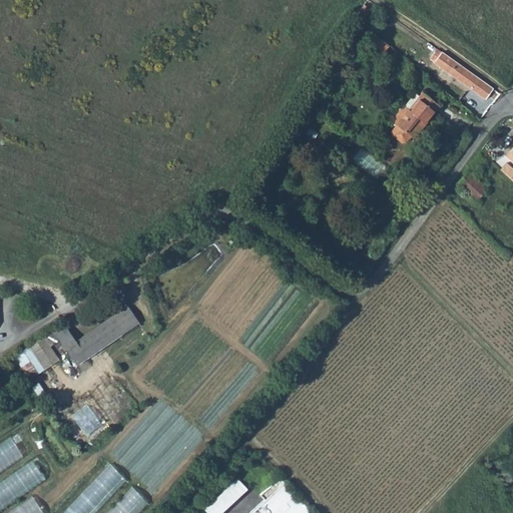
[(364,3),(354,16),(362,22),(372,9),(364,3)]
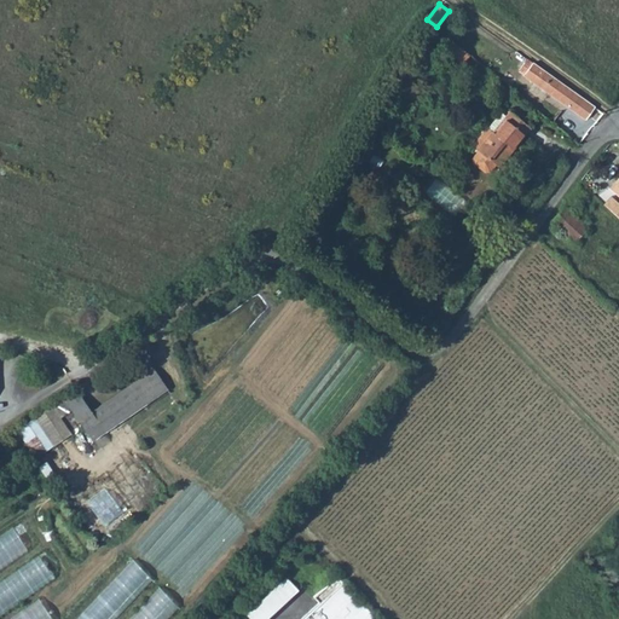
[(450,38),(443,46),(463,64),(472,55),(450,38)]
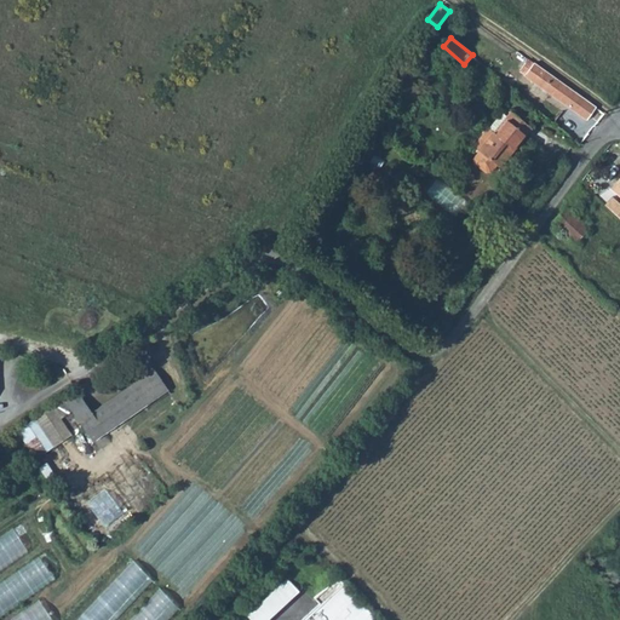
[(595,107),(529,61),(521,72),(586,119),(595,107)]
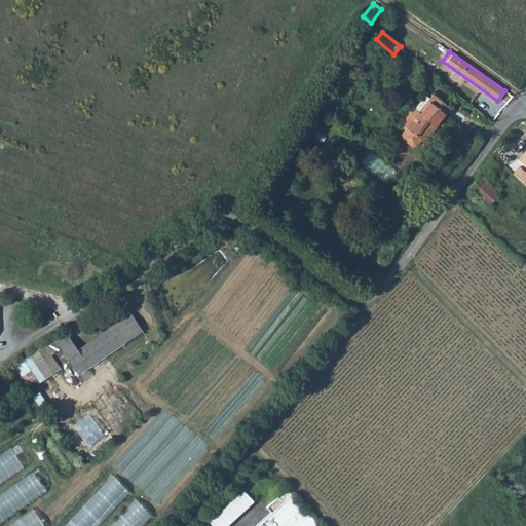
[(452,109),(434,94),(419,111),(416,109),(403,124),(407,128),(403,135),(403,138),(413,146),(417,146),(421,140),(425,142),(437,127),(436,126),(445,114),(447,115),(452,109)]
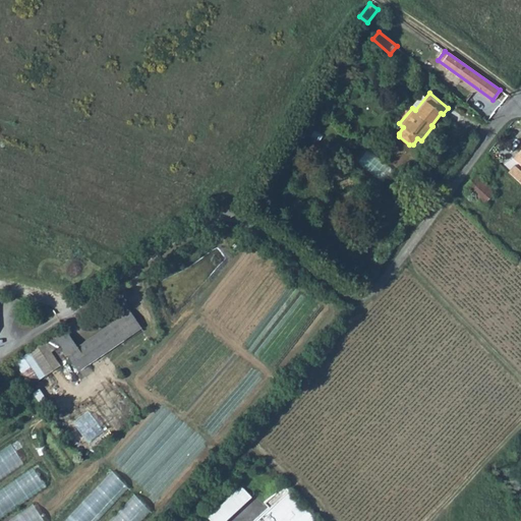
[(422,96),(412,108),(415,110),(425,98),(422,96)]
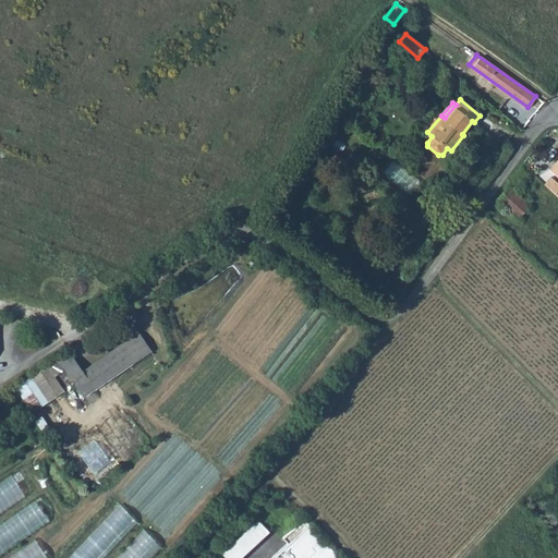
[(506,191),(497,199),(518,218),(528,207),(507,189),(506,191)]
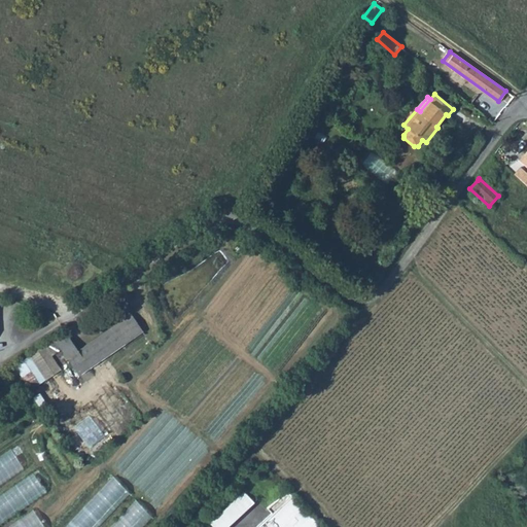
[(78,353),(67,360),(78,378),(143,335),(132,318),(78,353)]
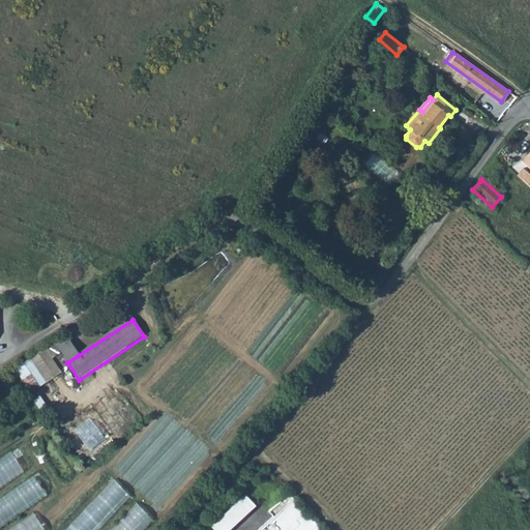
[(62,352),(67,362),(79,355),(66,336),(17,369),(32,393),(61,375),(51,359),(62,352)]
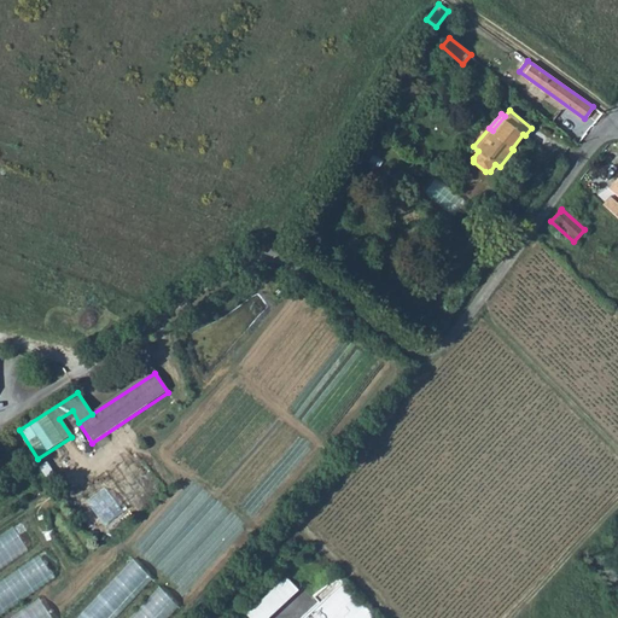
[(0,567),(45,538),(30,517),(0,535),(0,567)]
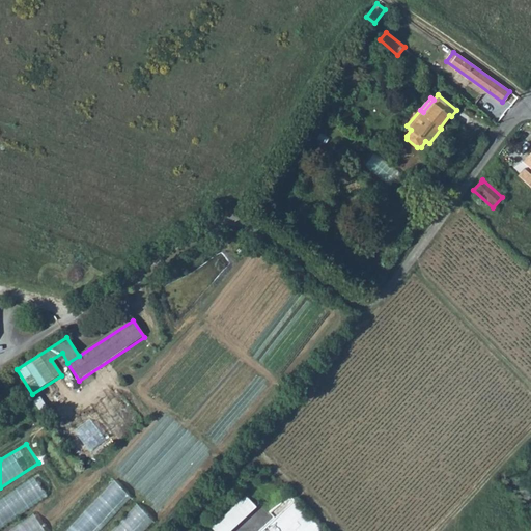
[(0,527),(55,490),(43,471),(0,499),(0,527)]
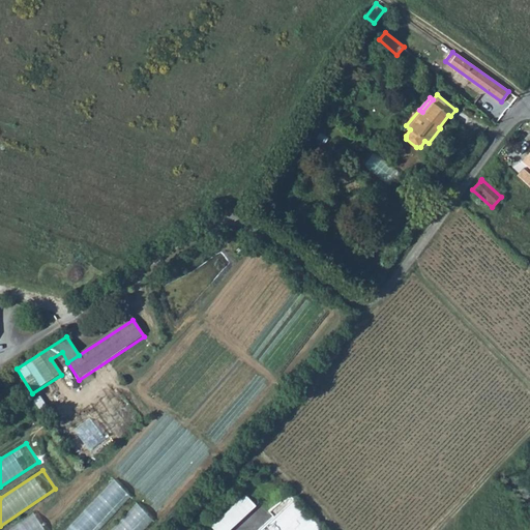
[(216,529),(229,529),(257,504),(246,493),(212,525),(216,529)]
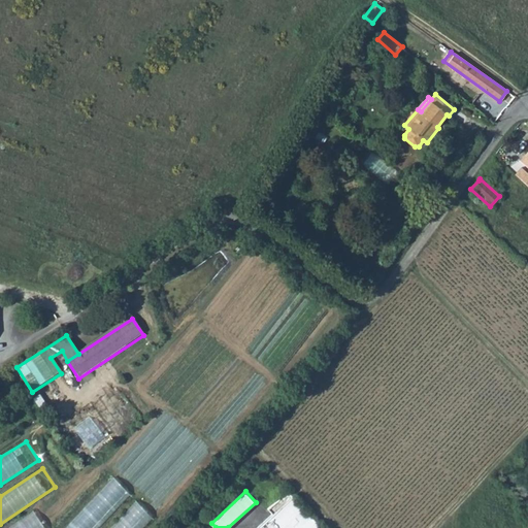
[(319,527),(287,492),(268,509),(272,515),(257,527),(319,527)]
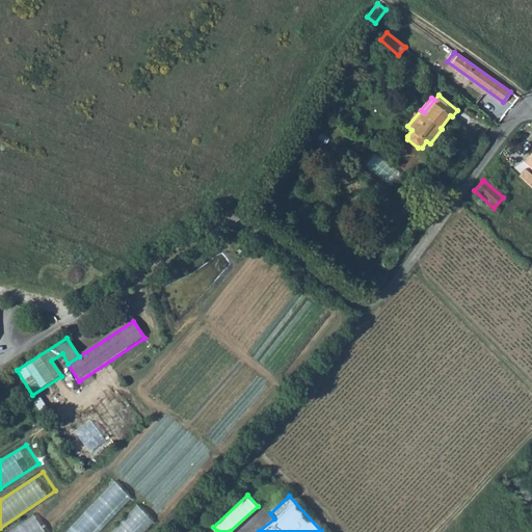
[(47,531),(35,513),(6,531),(47,531)]
